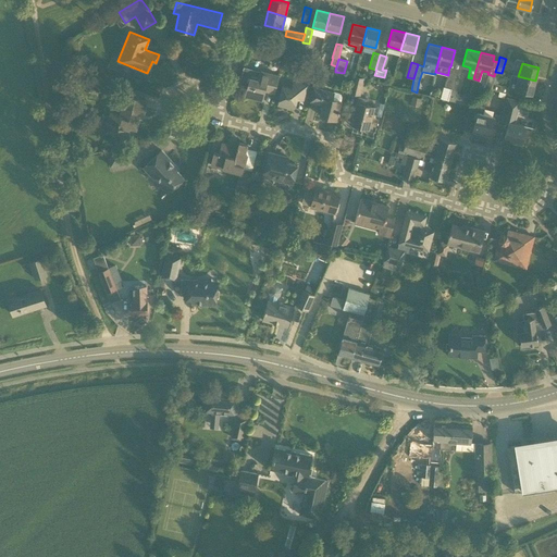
[(274,75),(260,71),(258,79),(249,77),(245,96),(261,100),(264,90),(273,93),(276,82),(279,76),(274,75)]
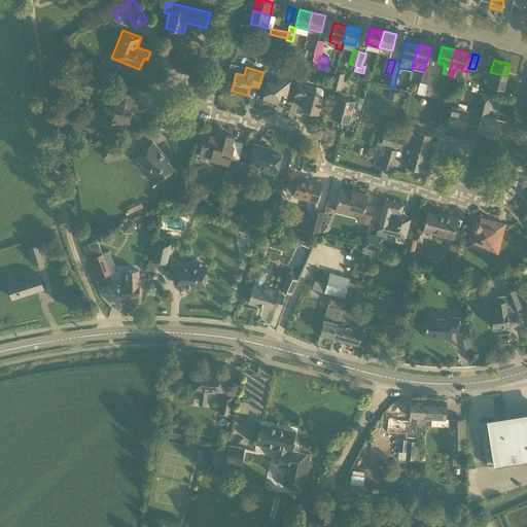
[(473,73),(475,69),(468,68),(467,72),(464,84),(481,89),(483,84),(483,82),(481,82),(470,79),(472,73),(473,73)]
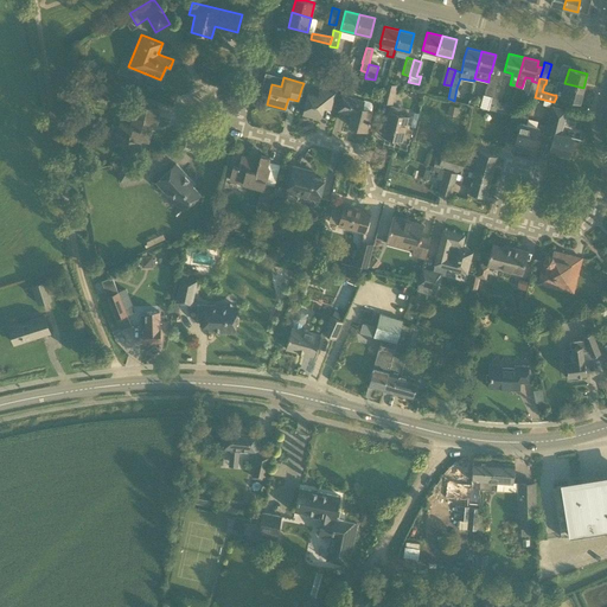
[(491,97),(496,81),(489,80),(489,82),(485,95),(491,97)]
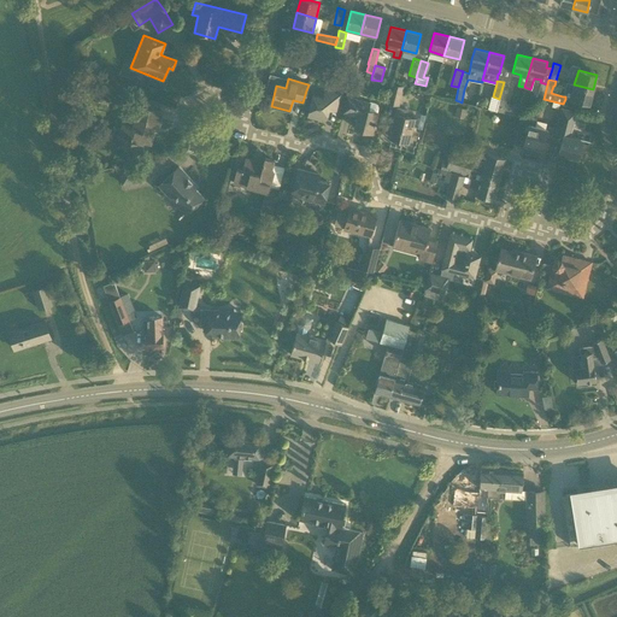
[(499,99),(497,107),(504,110),(506,100),(511,84),(504,82),(499,99)]
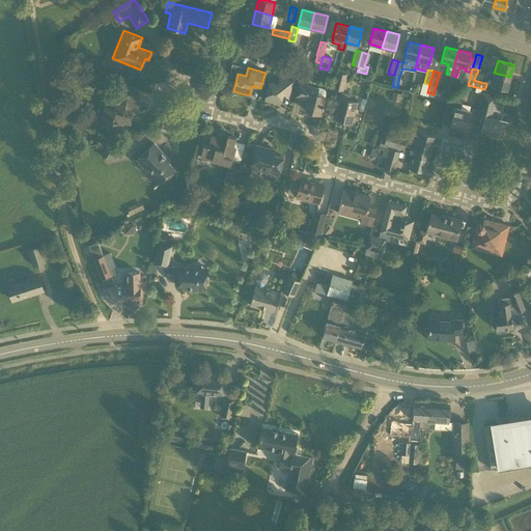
[(468,87),(468,85),(471,73),(465,71),(462,85),(468,87)]
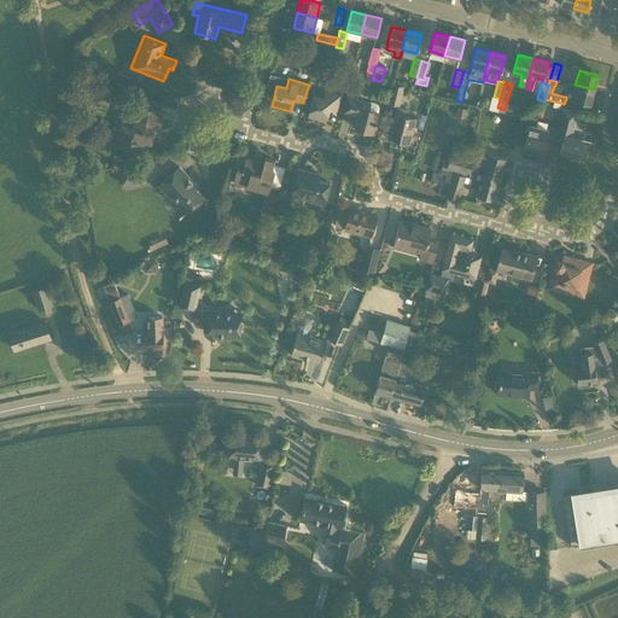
[(594,89),(575,85),(567,83),(564,97),(566,97),(566,99),(590,105),(594,89)]
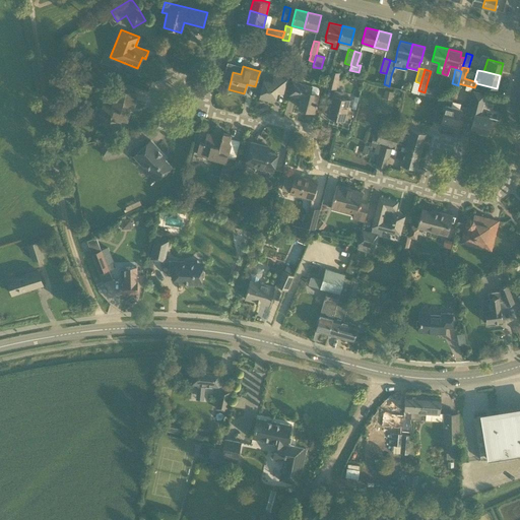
[(335,87),(339,73),(330,71),(326,85),(335,87)]
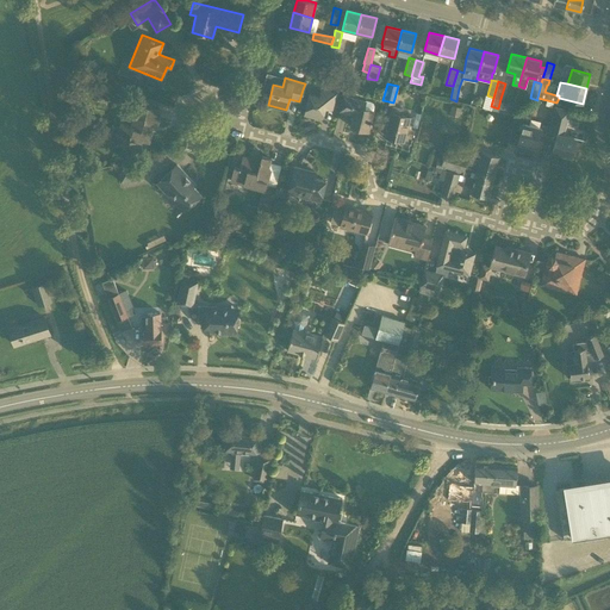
[(332,110),(336,93),(321,89),(319,97),(309,94),(304,114),(317,118),(318,116),(323,117),(325,109),(332,110)]
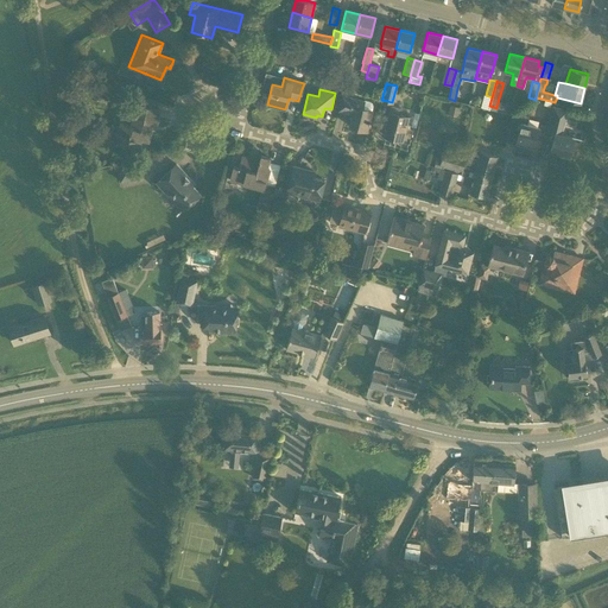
[(366,131),(369,120),(372,111),(373,107),(373,105),(372,102),(371,101),(365,100),(365,101),(342,95),(339,111),(353,114),(349,126),(366,131)]
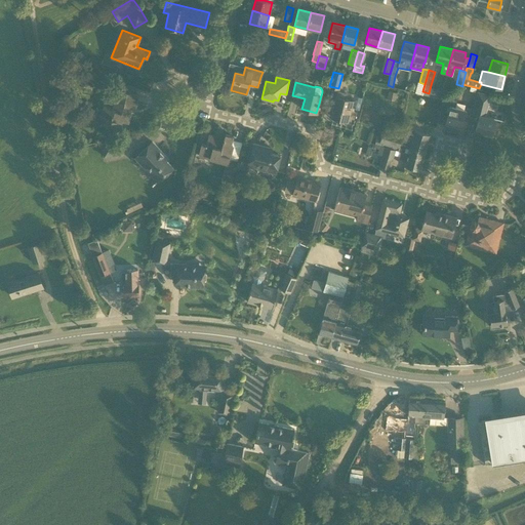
[(137,95),(124,91),(123,94),(117,92),(113,108),(105,106),(102,116),(109,118),(109,120),(127,124),(131,108),(134,109),(137,95)]
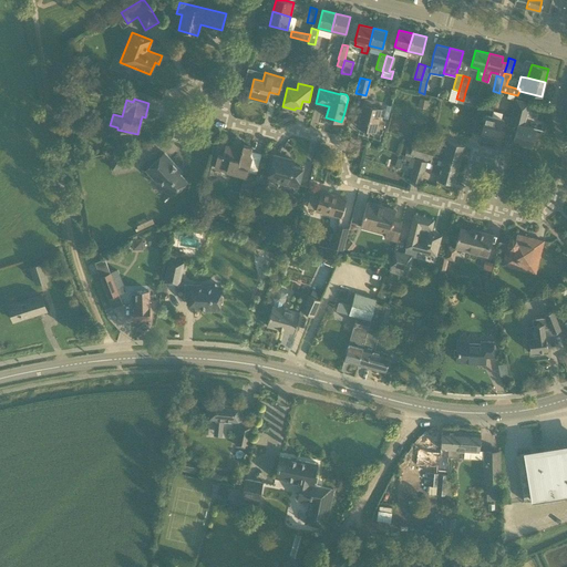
[(374,131),(375,130),(382,132),(385,116),(379,115),(380,109),(372,106),(373,101),(364,99),(358,126),(374,131)]
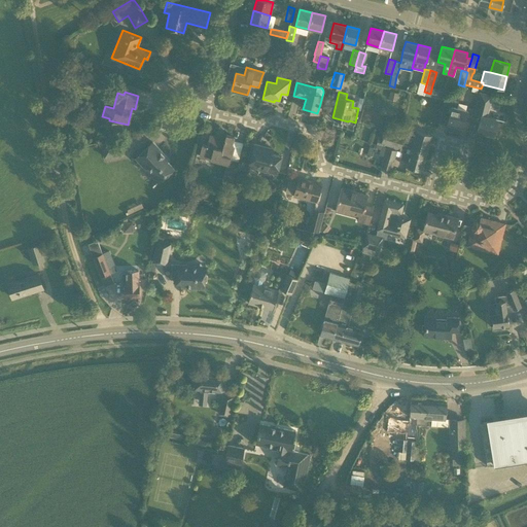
[(444,92),(441,100),(445,101),(448,98),(449,97),(450,94),(444,92)]
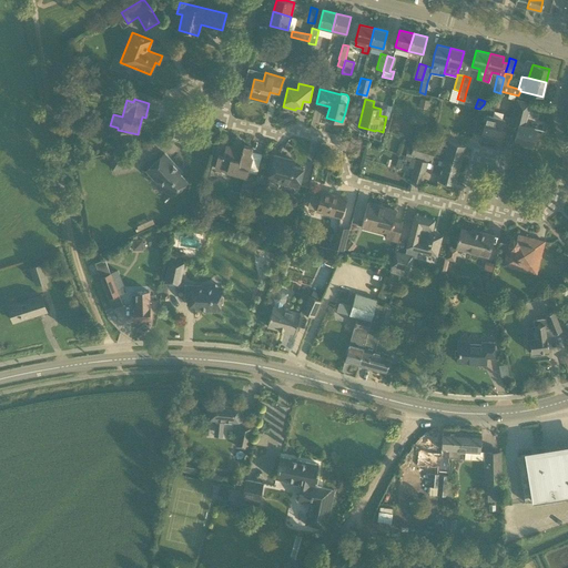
[(524,127),(526,118),(529,102),(517,99),(514,114),(510,129),(517,130),(515,141),(531,145),(536,129),(524,127)]
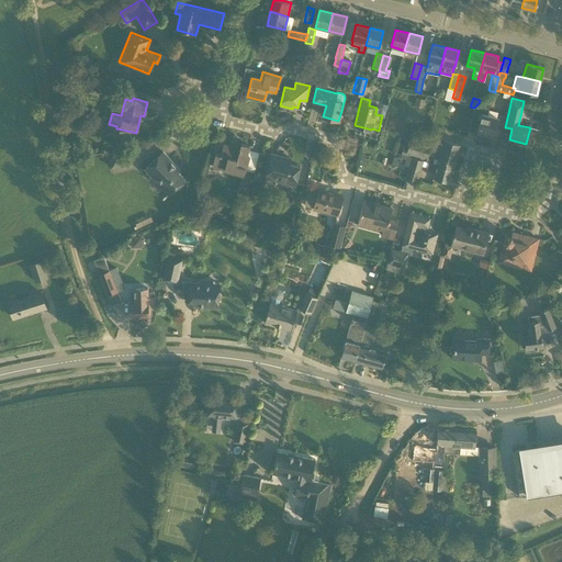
[(473,110),(471,121),(479,123),(476,132),(493,135),(495,126),(497,117),(487,114),(489,108),(478,104),(474,108),(473,110)]
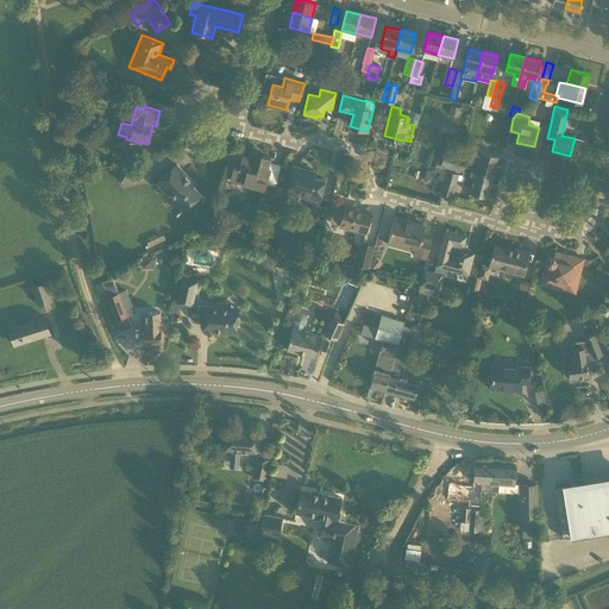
[(434,168),(473,179),(491,183),(498,156),(481,151),(476,170),(464,167),(465,159),(457,157),(462,143),(449,139),(445,154),(439,152),(434,168)]
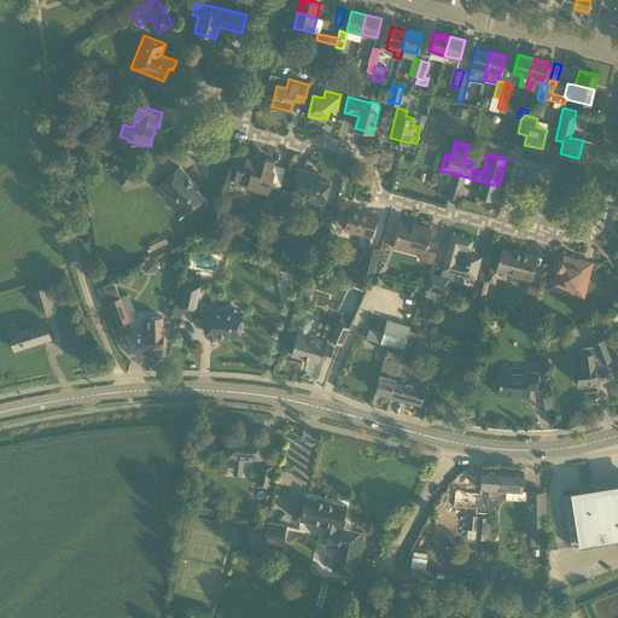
[(268,192),(274,170),(270,170),(273,161),(264,158),(263,164),(245,159),(243,170),(237,169),(233,182),(268,192)]
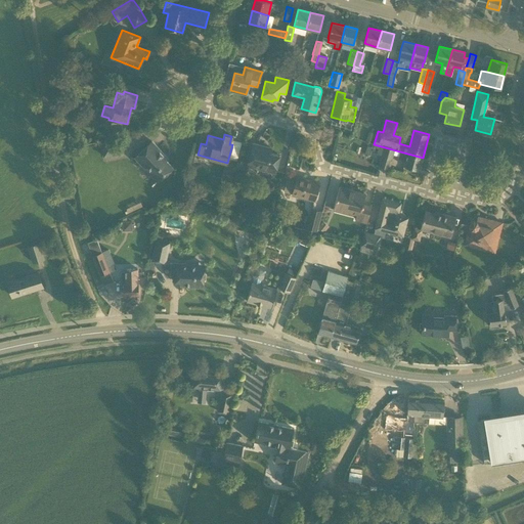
[(151,141),(135,158),(141,165),(157,181),(159,180),(172,167),(162,157),(164,155),(151,141)]
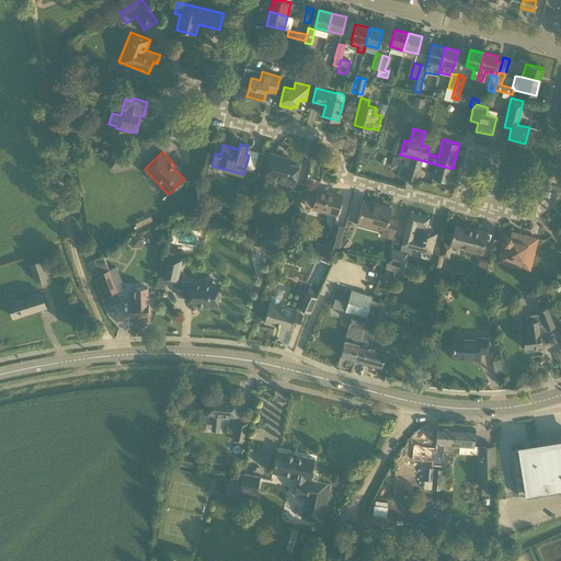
[(294,185),(296,176),(299,165),(288,163),(289,158),(271,153),(265,176),(277,180),(277,182),(294,185)]
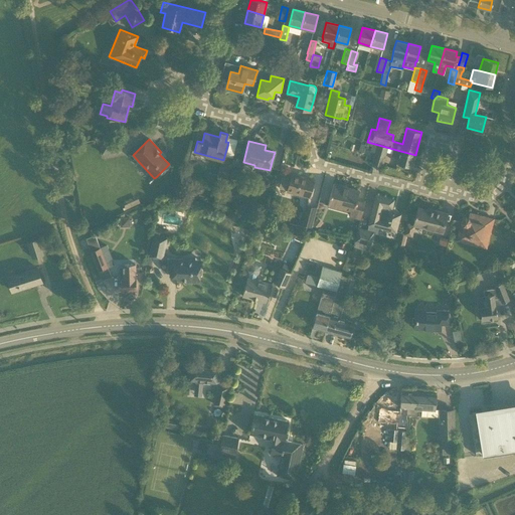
[(400,151),(367,142),(365,141),(364,145),(361,143),(359,149),(364,150),(365,147),(368,148),(369,146),(371,146),(370,151),(375,153),(372,164),(382,167),(386,152),(391,153),(390,155),(398,157),(396,163),(411,168),(415,155),(400,151)]
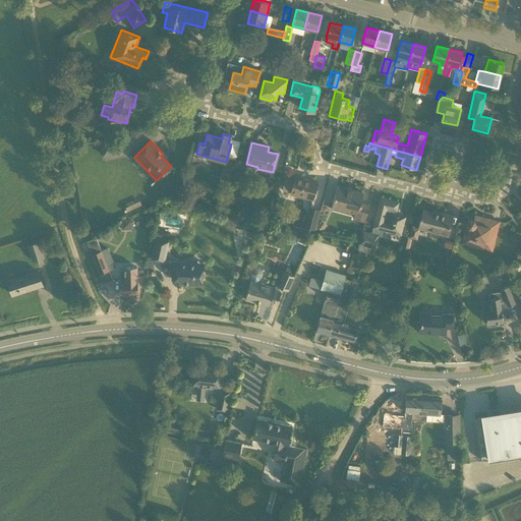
[(232,179),(233,179),(243,181),(244,175),(233,172),(232,179)]
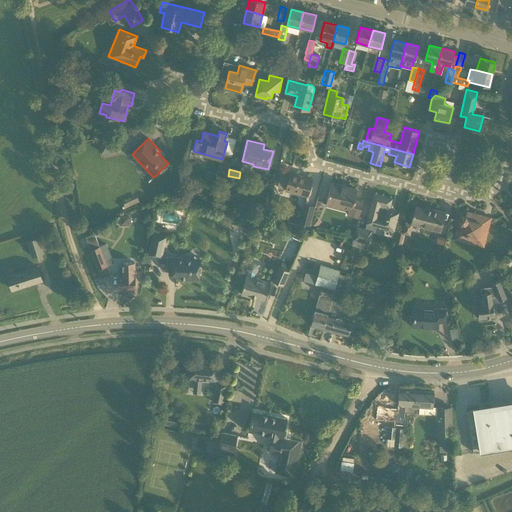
[(280,174),(277,186),(286,188),(285,191),(294,193),(294,192),(307,196),(309,188),(312,178),(290,172),(289,177),(280,174)]
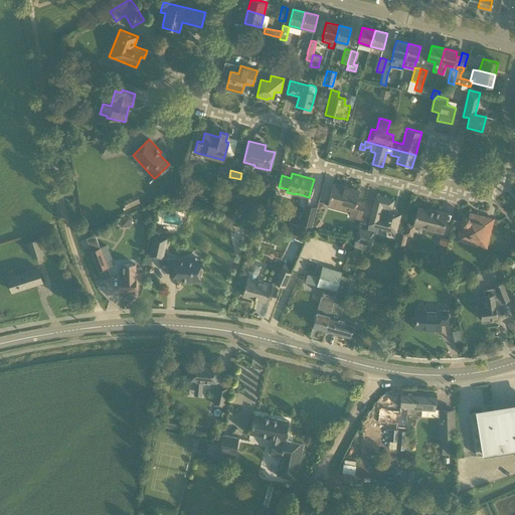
[(360,218),(364,203),(356,201),(359,191),(333,184),(327,205),(350,211),(350,215),(360,218)]
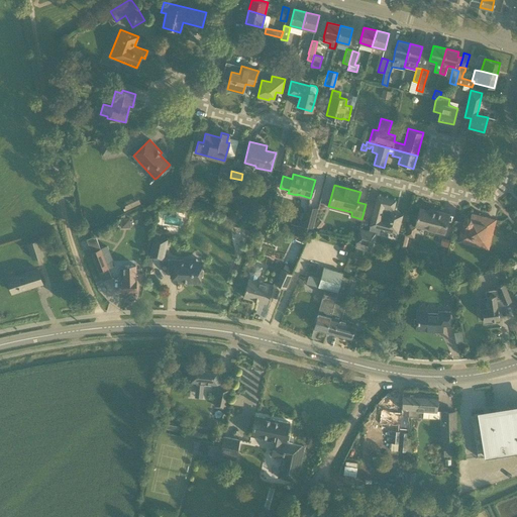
[(355,247),(362,249),(370,251),(371,245),(372,246),(375,234),(379,235),(381,228),(397,232),(402,215),(392,212),(395,201),(378,196),(369,231),(360,229),(359,233),(358,233),(356,239),(357,239),(355,247)]
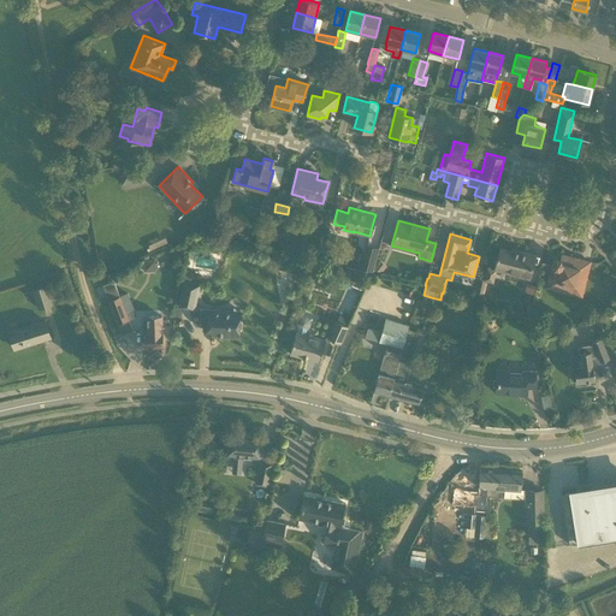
[(197,244),(196,255),(207,258),(208,247),(197,244)]
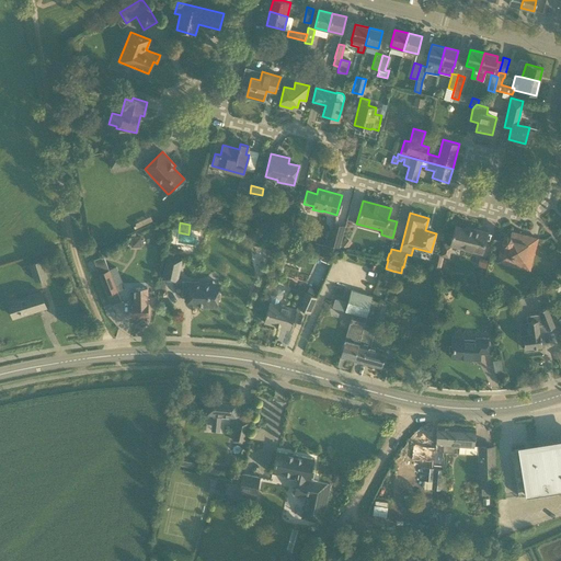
[(339,245),(344,227),(333,224),(328,243),(339,245)]
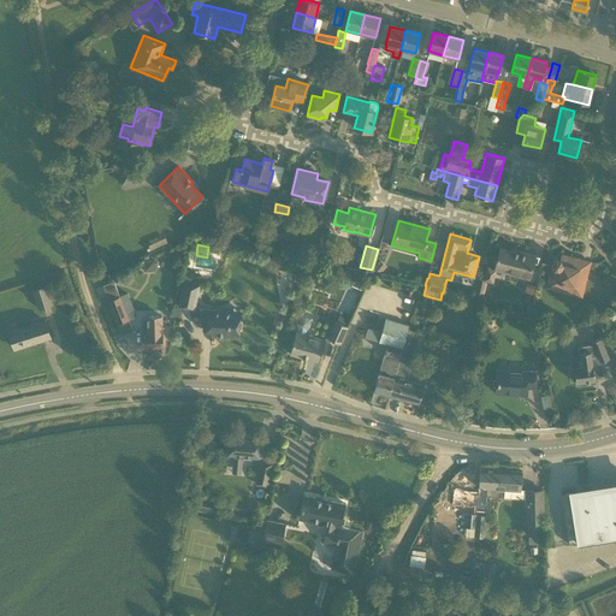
[(528,278),(534,255),(520,252),(519,254),(501,249),(495,268),(528,278)]
